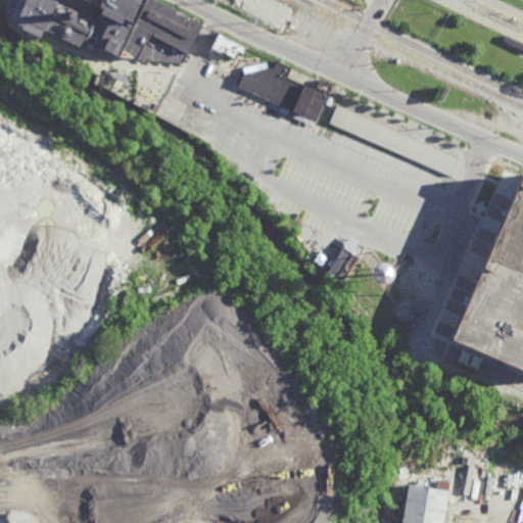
[(159,0),(204,21),(188,54),(184,63),(136,58),(117,56),(87,42),(84,47),(27,19),(34,5),(22,0),(58,0),(97,18),(102,7),(88,0),(159,0)]
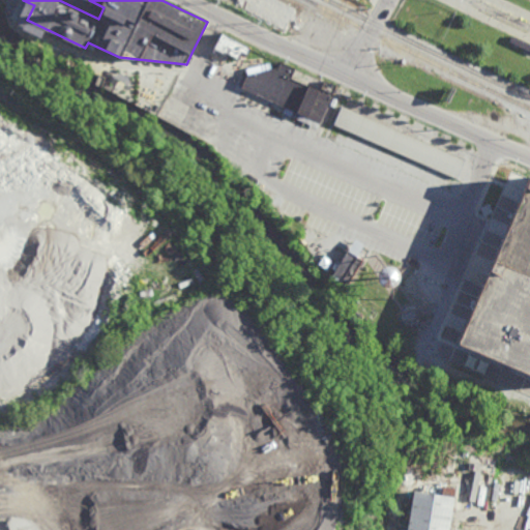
[(240,9),(288,30),(298,7),(282,0),(242,0),(244,1),(240,9)]
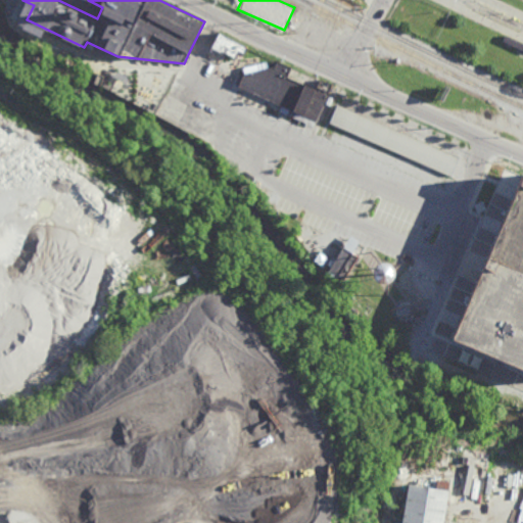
[(245,52),(240,49),(236,57),(224,50),(223,52),(212,46),(220,32),(248,46),(245,52)]
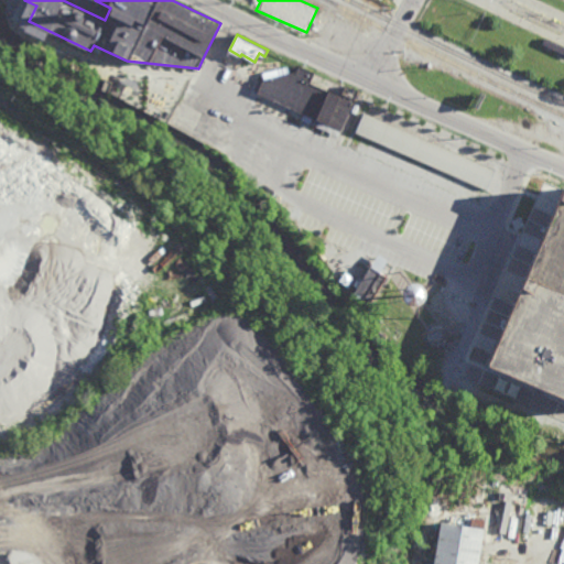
[(311,82),(354,101),(339,137),(302,119),(305,114),(258,94),(263,79),(295,72),(296,72),(300,65),(315,72),(311,82)]
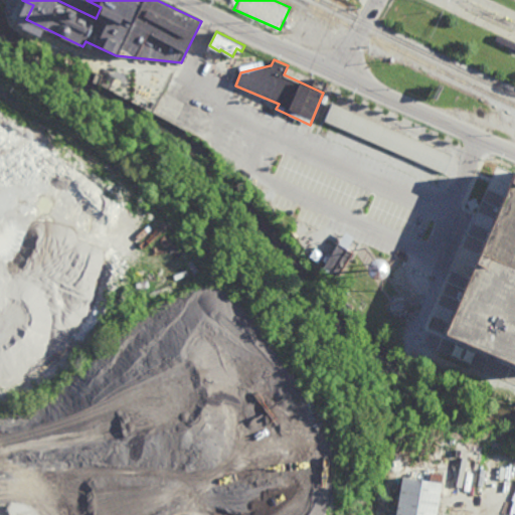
[(444,173),(324,121),(332,103),(452,155),(444,173)]
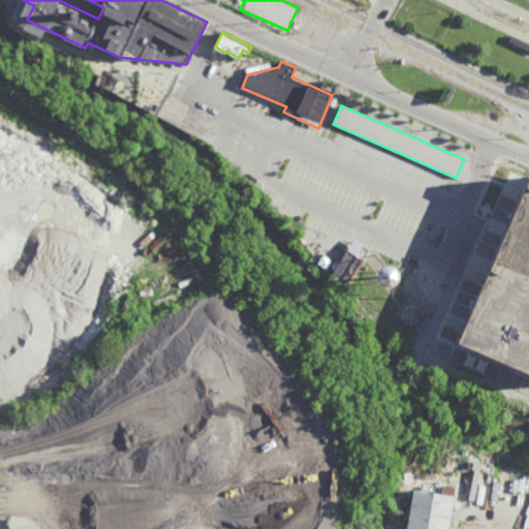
[(528,177),(528,373),(458,343),(528,177)]
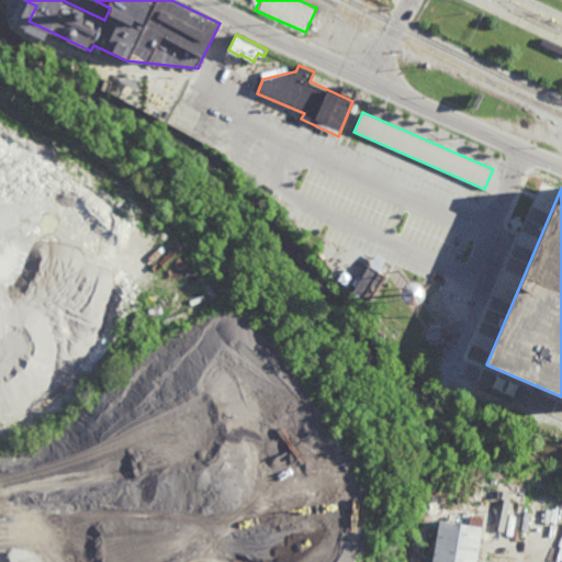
[(304,239),(301,238),(299,236),(302,231),(292,225),(299,214),(314,224),(304,239)]
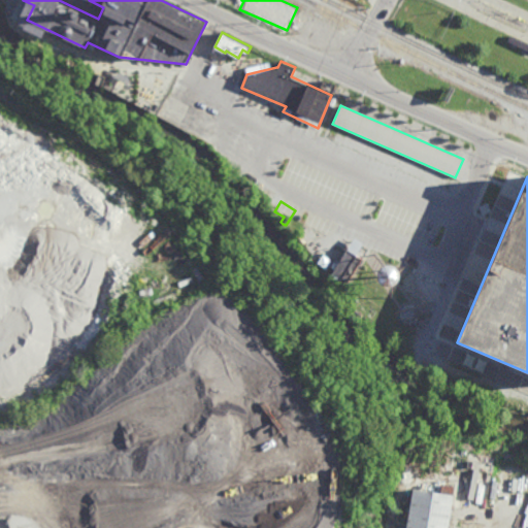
[(356,256),(362,259),(347,284),(331,273),(347,250),(347,251),(355,238),(363,243),(356,256)]
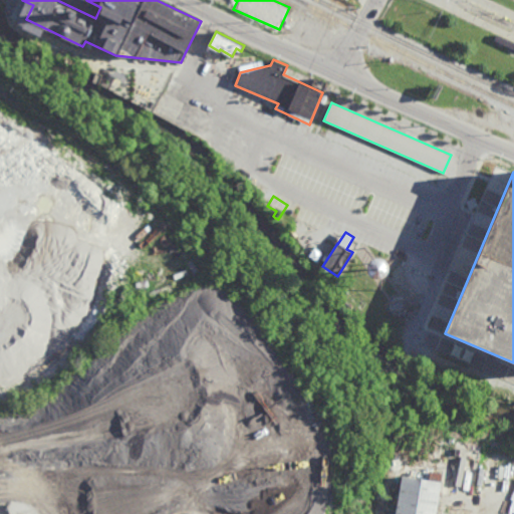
[(435,513),(395,513),(401,478),(429,482),(431,473),(442,475),(435,513)]
